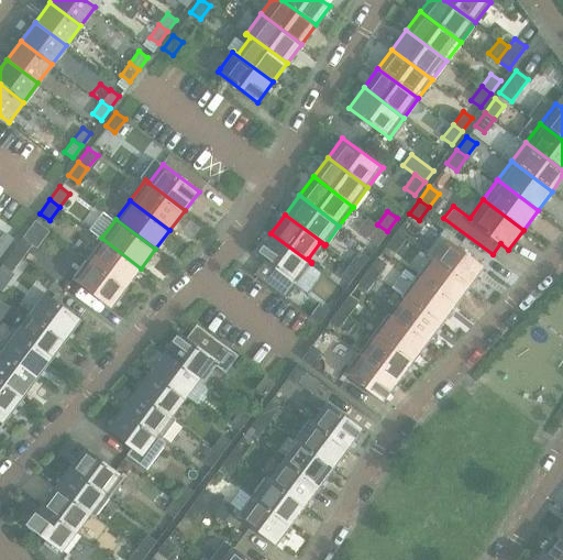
[(377,244),(387,231),(377,224),(367,238),(377,244)]
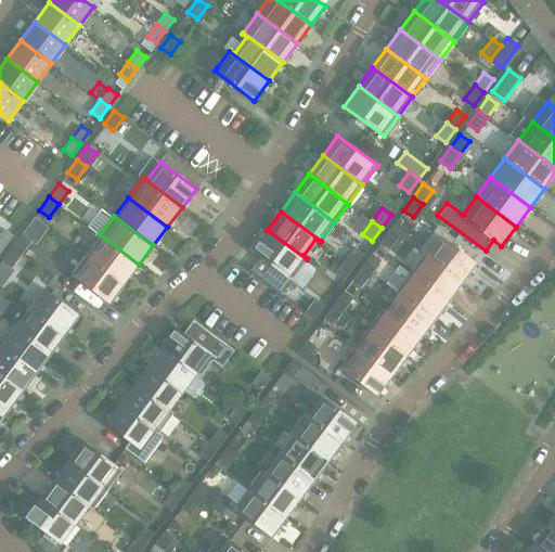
[(0,242),(4,246),(13,233),(4,228),(0,232),(0,242)]
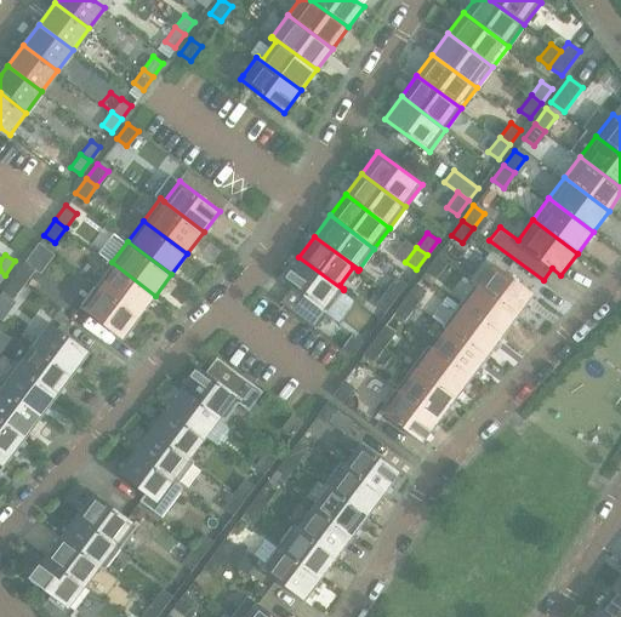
[(436,276),(446,262),(437,255),(426,269),(436,276)]
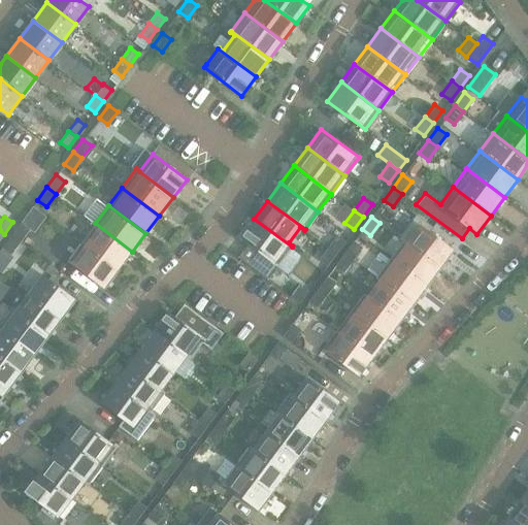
[(292,247),(254,219),(239,237),(277,266),(292,247)]
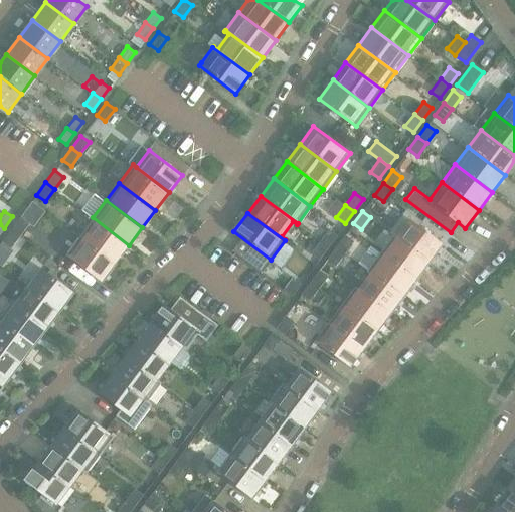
[(20,234),(29,222),(20,216),(11,228),(20,234)]
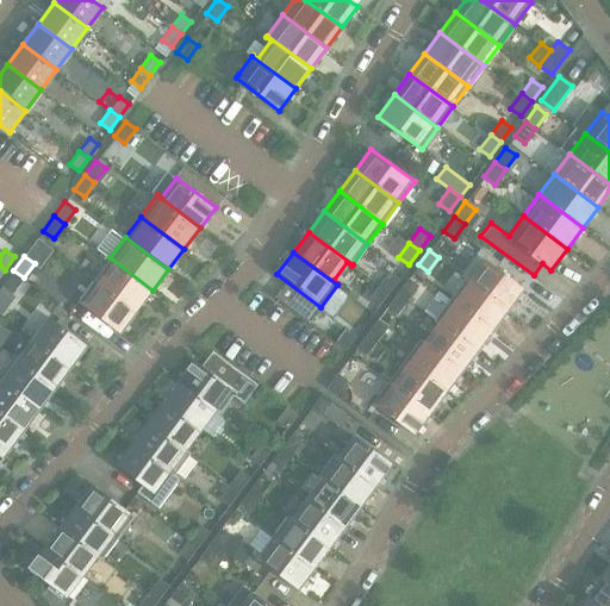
[(153,291),(110,257),(94,279),(137,311),(153,291)]
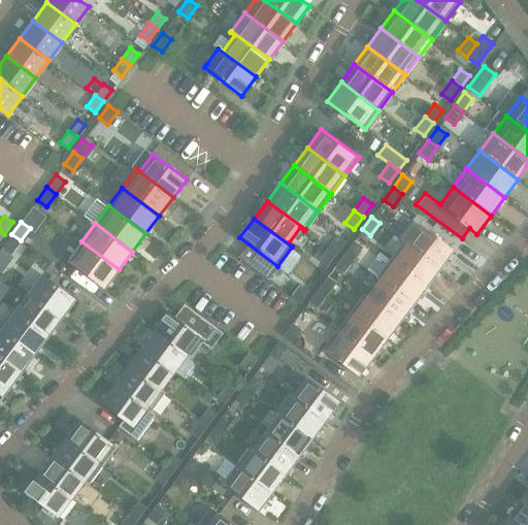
[(455,250),(421,224),(407,241),(403,238),(402,239),(440,268),(455,250)]
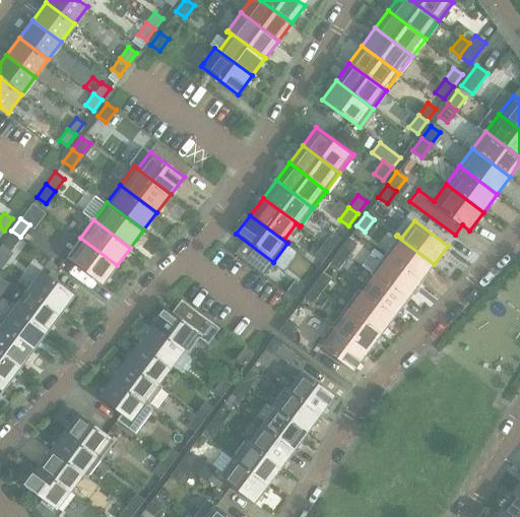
[(11,249),(20,237),(11,231),(2,243),(11,249)]
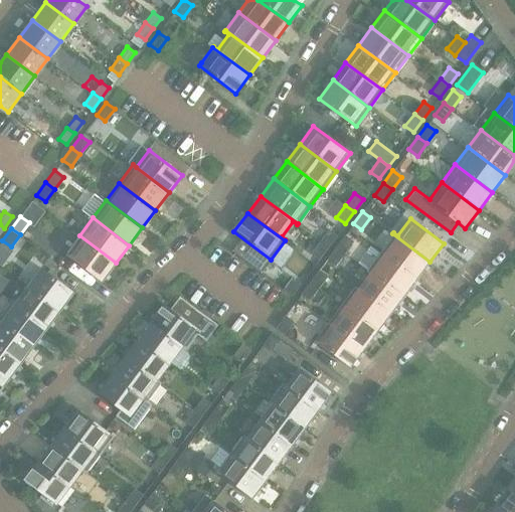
[(328,246),(337,234),(329,228),(320,239),(328,246)]
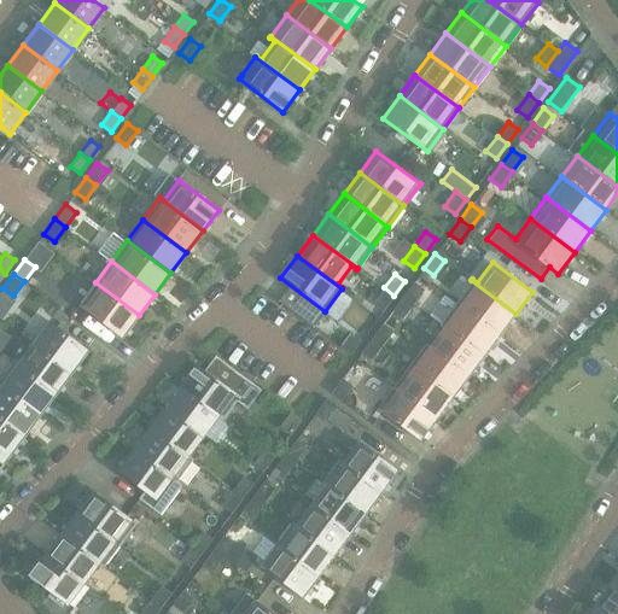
[(414,303),(425,288),(414,280),(403,294),(414,303)]
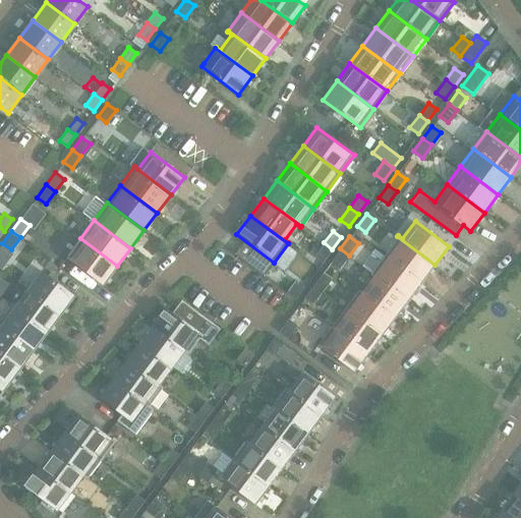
[(435,265),(397,236),(385,254),(421,282),(435,265)]
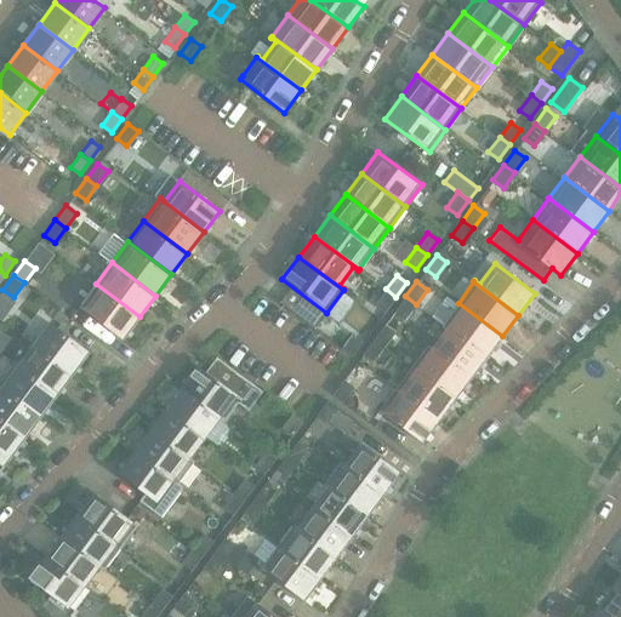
[(140,316),(96,284),(79,306),(124,338),(140,316)]
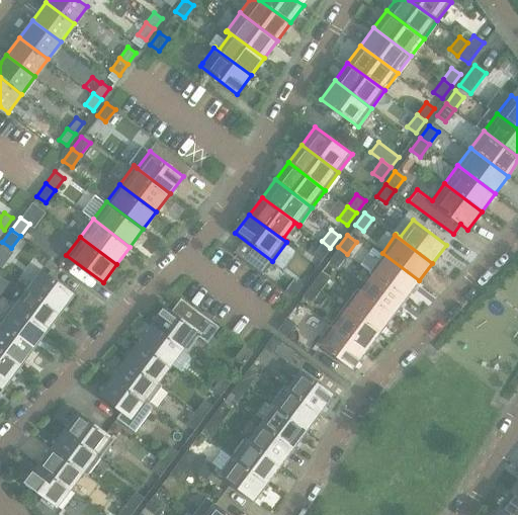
[(321,260),(330,248),(322,241),(312,254),(321,260)]
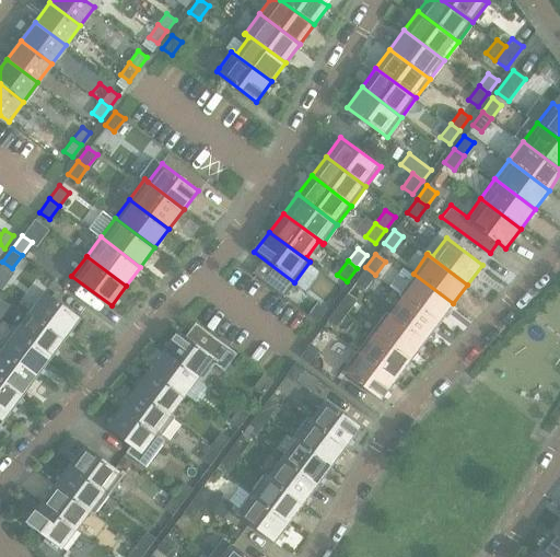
[(364,288),(375,275),(365,267),(356,280),(364,288)]
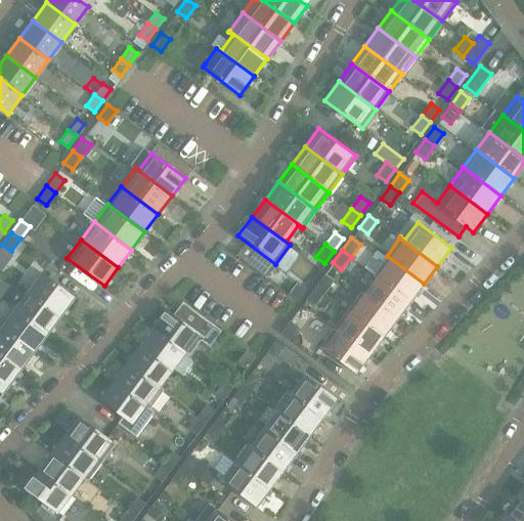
[(424,284),(387,256),(374,273),(410,301),(424,284)]
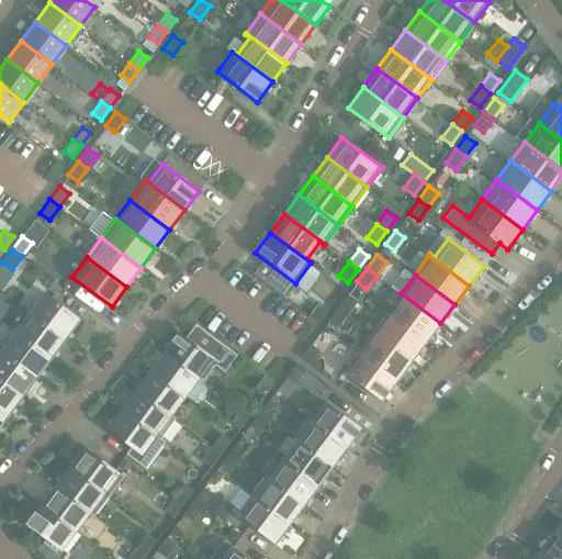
[(81,319),(45,291),(31,311),(66,338),(81,319)]
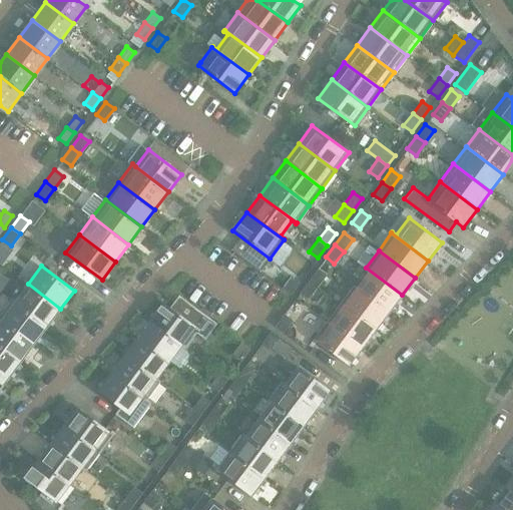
[(318,286),(327,274),(318,268),(309,280),(318,286)]
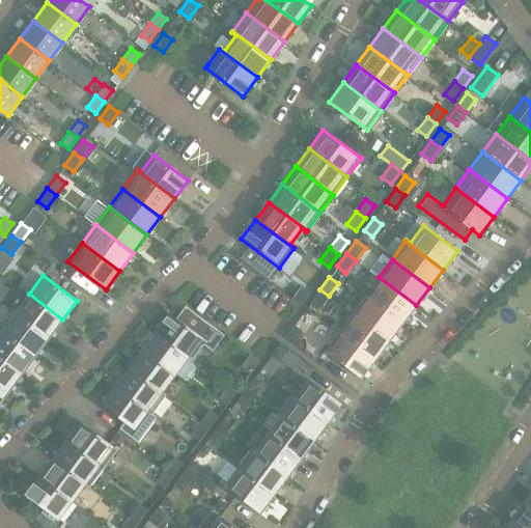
[(416,305),(379,277),(378,278),(382,281),(369,297),(365,294),(365,295),(402,323),(416,305)]
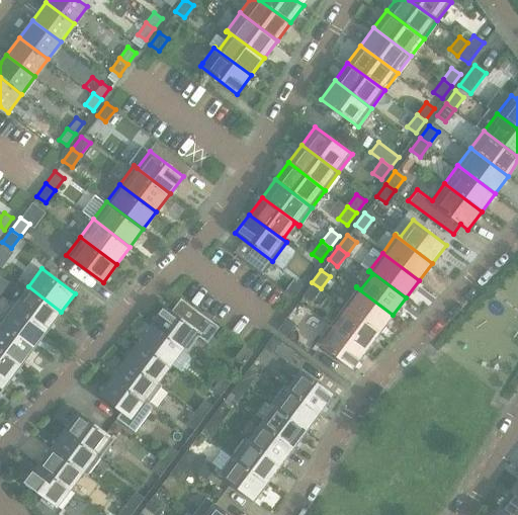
[(293,295),(303,283),(294,277),(285,289),(293,295)]
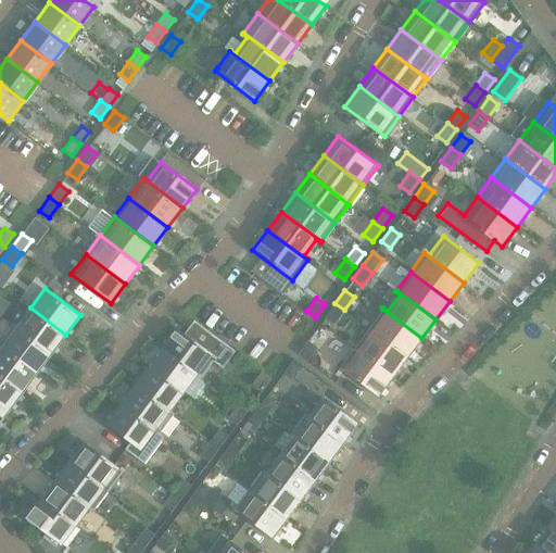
[(335,323),(344,310),(335,303),(325,316),(335,323)]
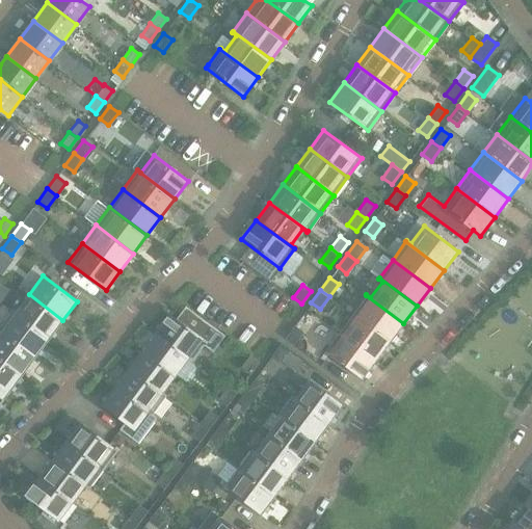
[(62,320),(29,294),(16,311),(12,309),(11,310),(49,338),(62,320)]
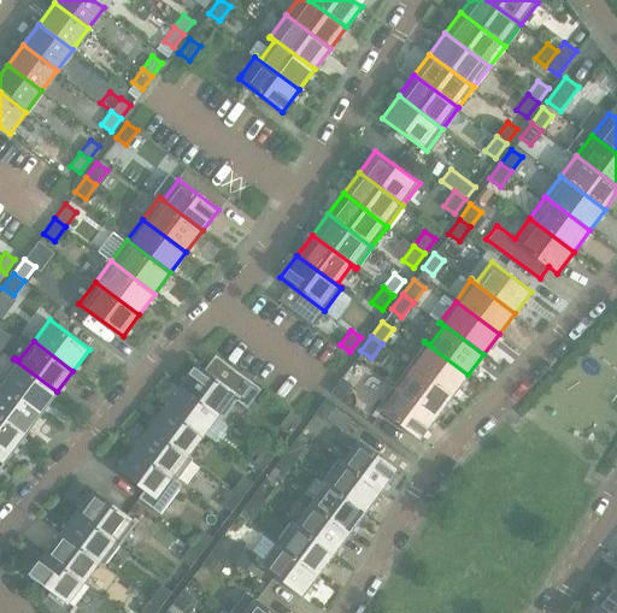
[(468,375),(424,342),(409,364),(452,396),(468,375)]
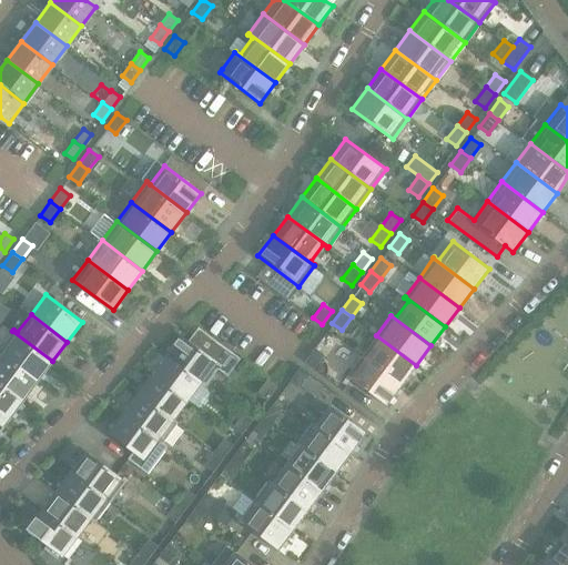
[(52,361),(12,331),(0,346),(0,351),(38,380),(52,361)]
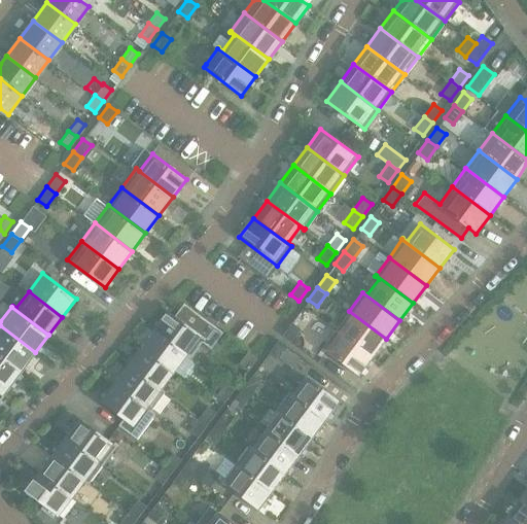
[(205,338),(167,309),(153,328),(190,356),(205,338)]
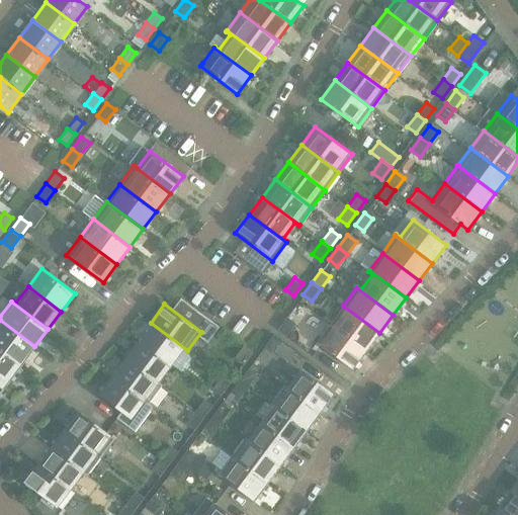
[(379,333),(343,306),(330,323),(366,350),(379,333)]
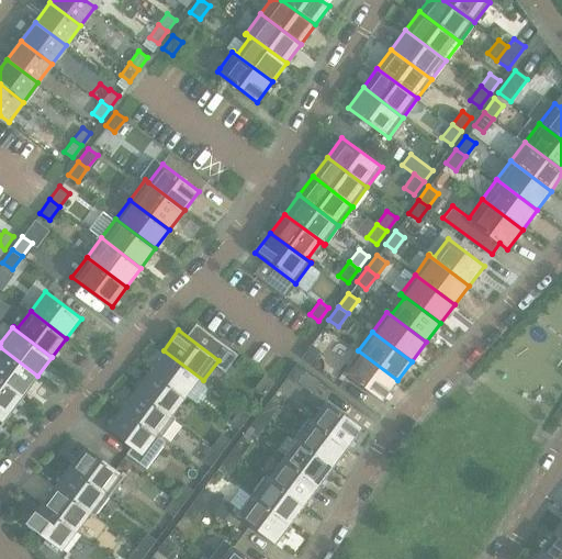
[(311,362),(321,349),(311,343),(301,356),(311,362)]
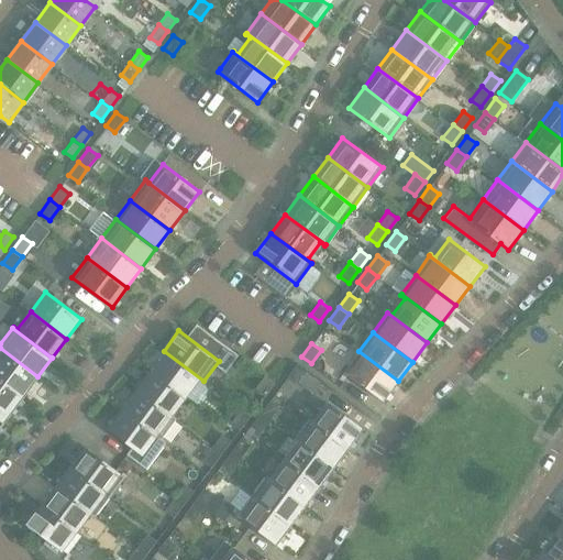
[(37,376),(0,348),(0,350),(1,351),(0,352),(0,377),(23,396),(37,376)]
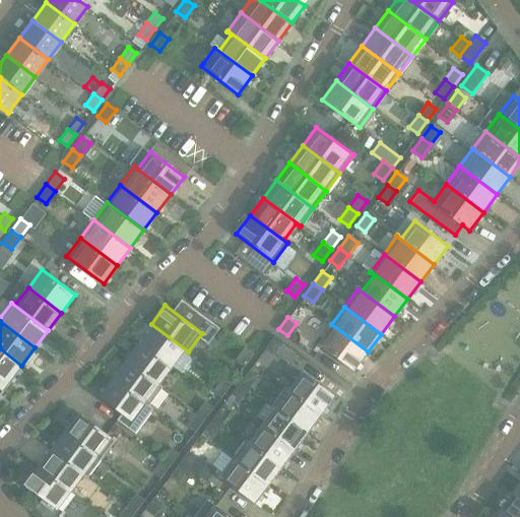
[(188,351),(151,324),(138,341),(171,366),(184,349),(187,352),(188,351)]
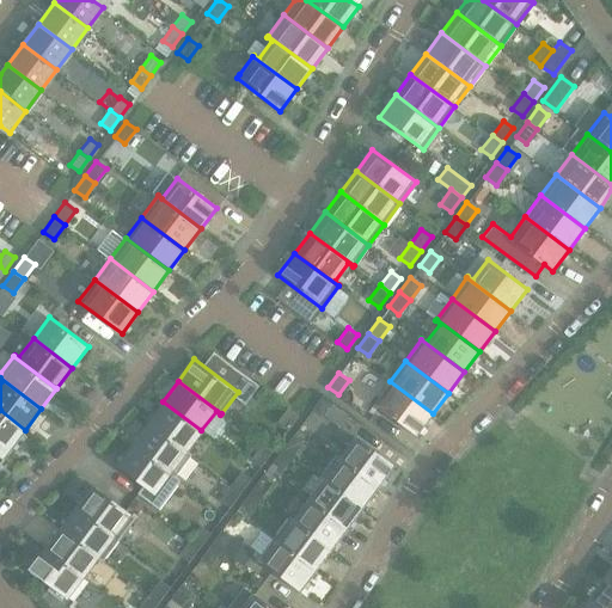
[(433,413),(390,381),(373,403),(416,435),(433,413)]
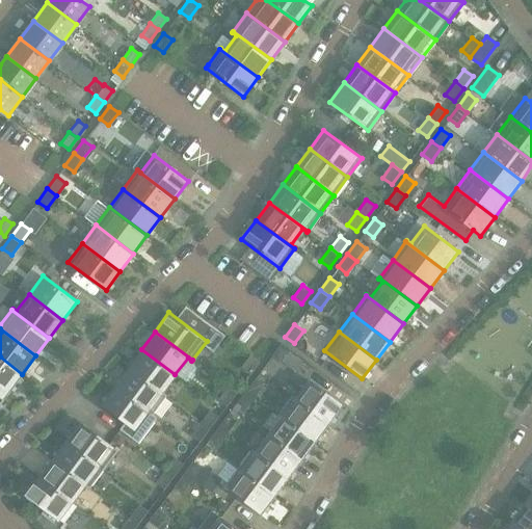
[(281,361),(290,348),(281,342),(271,354),(281,361)]
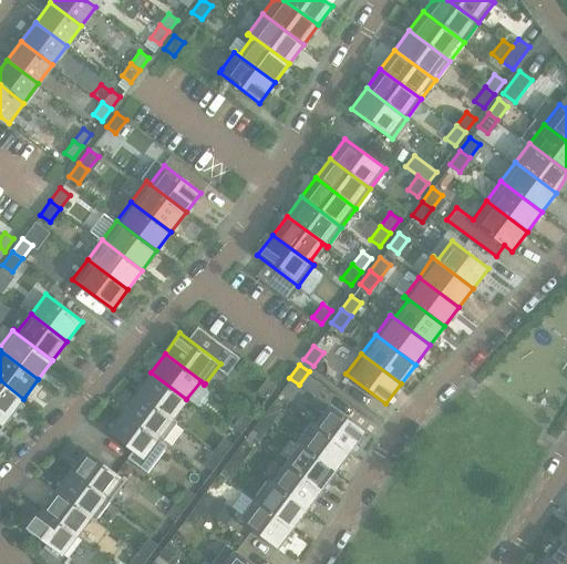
[(186,399),(151,372),(136,391),(176,422),(177,420),(173,417),(186,399)]
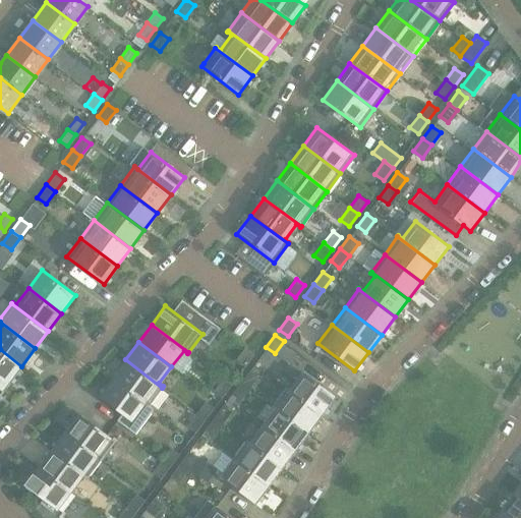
[(245,365),(254,353),(245,346),(236,359),(245,365)]
